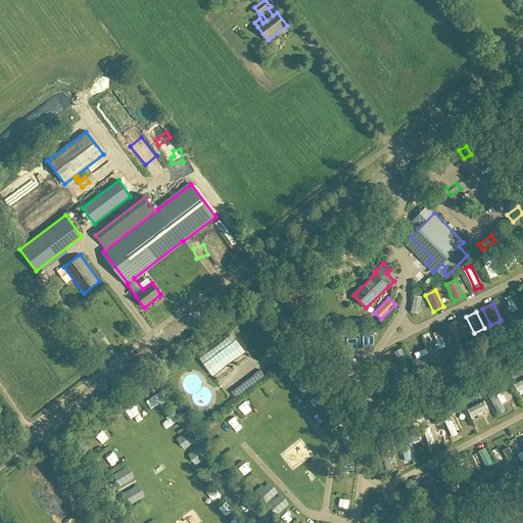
[(459,320),(448,325),(457,341),(467,336),(459,320)]
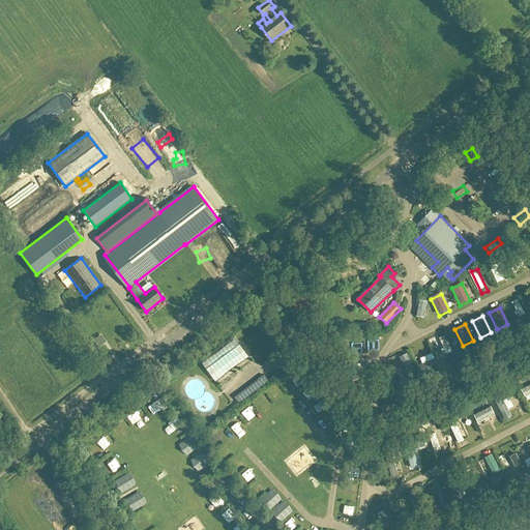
[(449,337),(443,340),(447,354),(453,352),(449,337)]
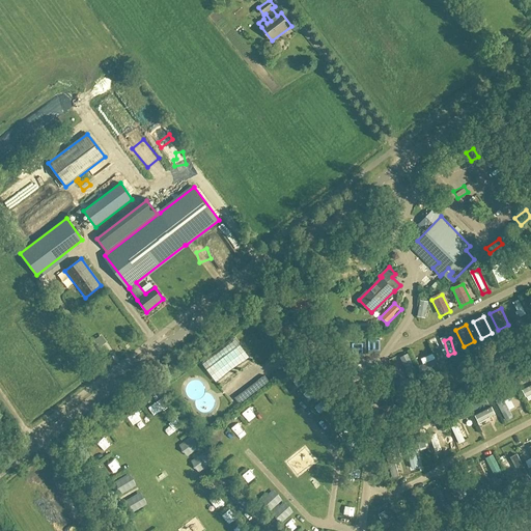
[(235,339),(201,364),(216,384),(250,358),(235,339)]
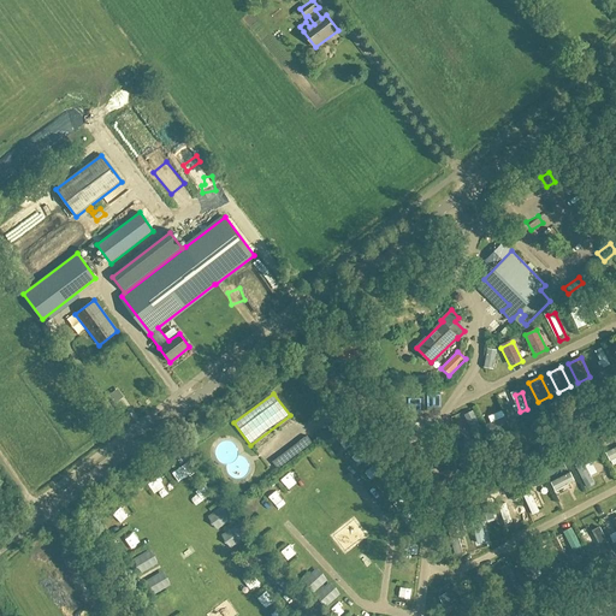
[(307,436),(297,442),(301,448),(311,440),(307,436)]
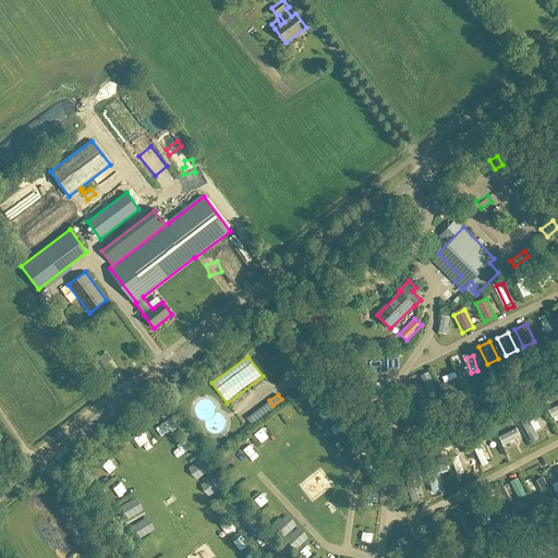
[(223,440),(231,425),(218,419),(221,412),(206,404),(199,420),(211,426),(208,432),(223,440)]
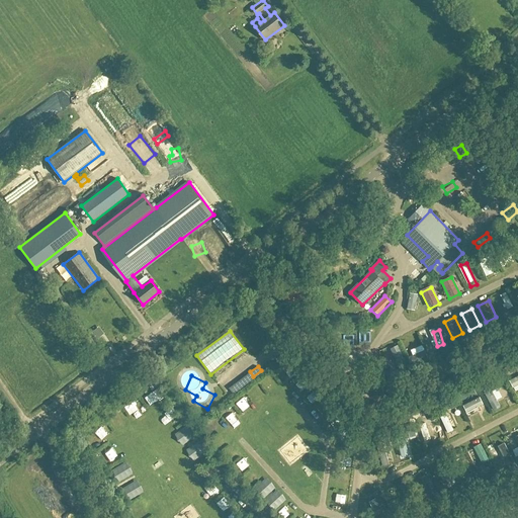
[(305,396),(313,390),(306,380),(297,386),(305,396)]
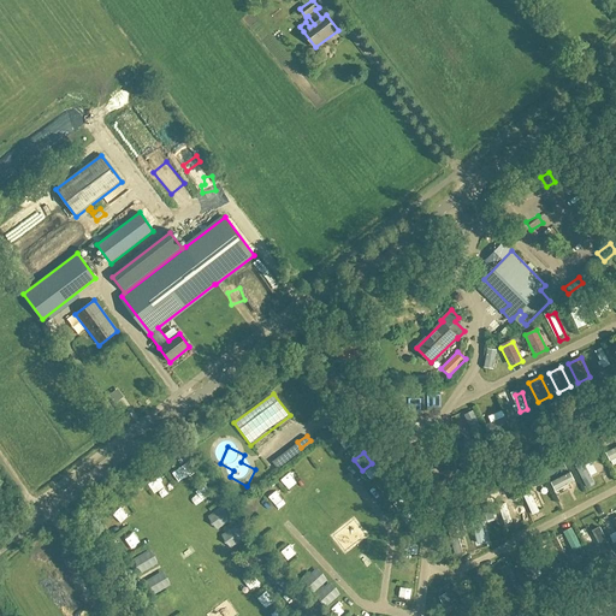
[(283,454),(271,462),(277,469),(288,461),(283,454)]
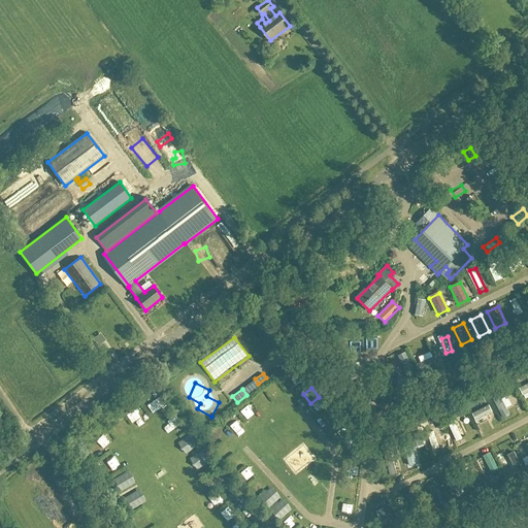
[(509,419),(516,416),(508,398),(501,400),(509,419)]
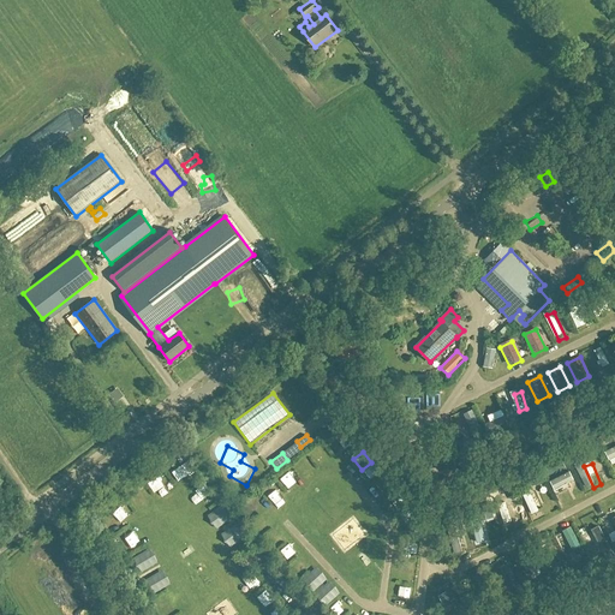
[(175,476),(183,485),(197,476),(190,465),(175,476)]
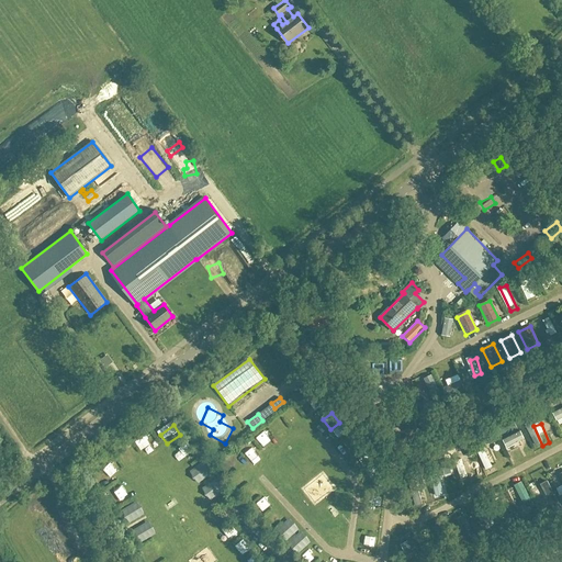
[(346,428),(338,434),(343,440),(350,435),(346,428)]
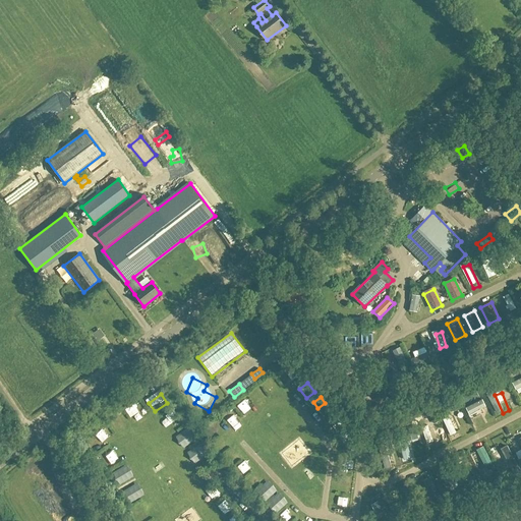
[(477,426),(483,424),(474,408),(469,411),(477,426)]
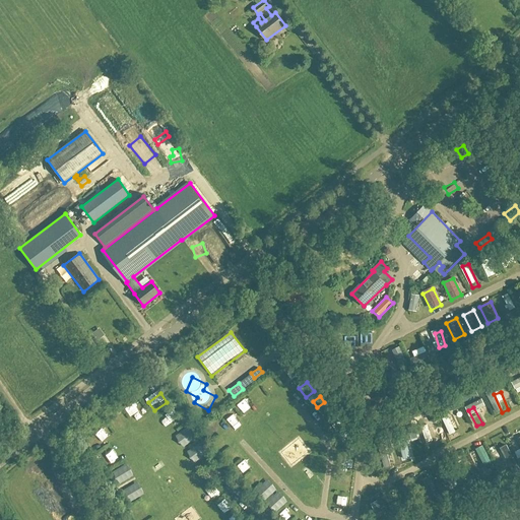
[(451,416),(445,418),(451,437),(457,435),(451,416)]
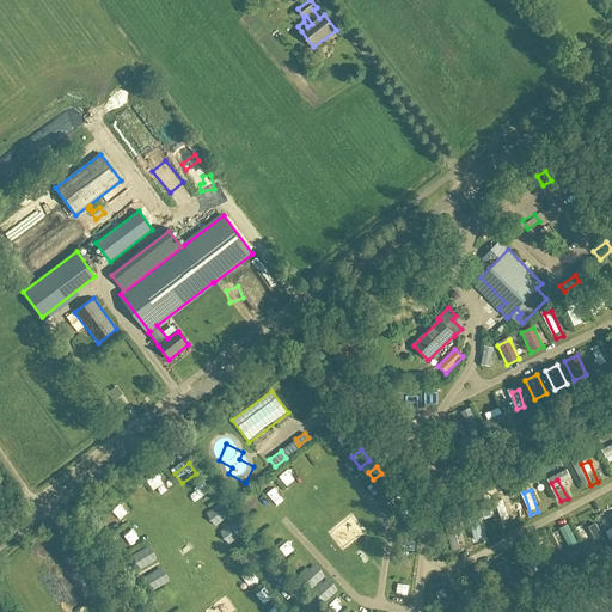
[(589,518),(600,512),(597,505),(585,510),(589,518)]
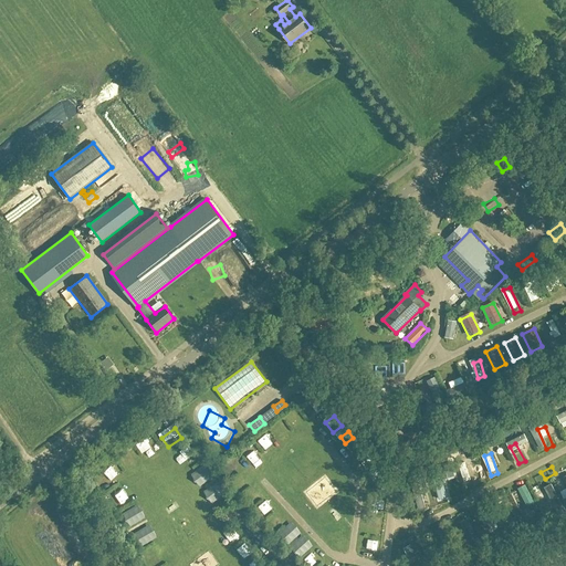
[(106,491),(119,475),(113,470),(100,484),(106,491)]
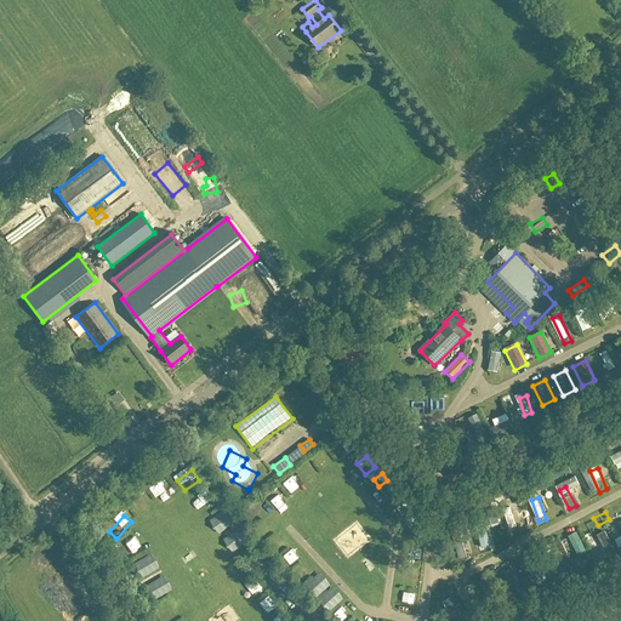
[(233,537),(243,548),(251,541),(243,530),(233,537)]
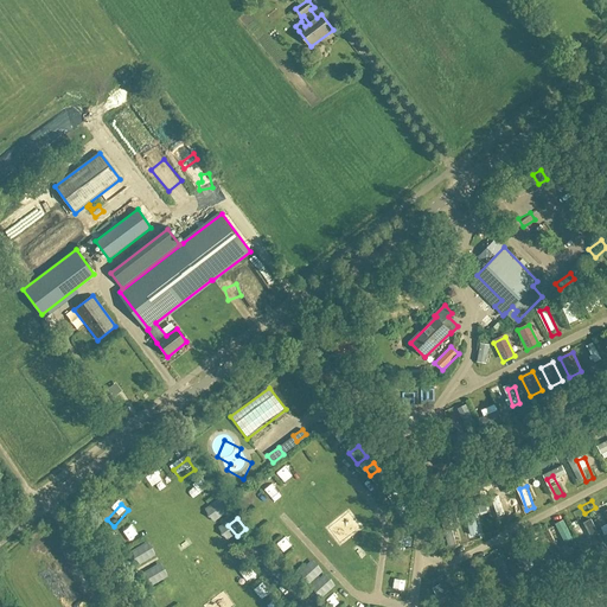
[(566,521),(560,523),(567,538),(573,536),(566,521)]
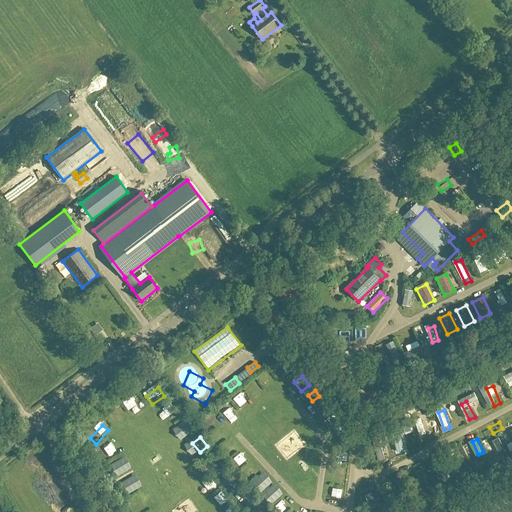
[(191,459),(199,452),(192,444),(184,451),(191,459)]
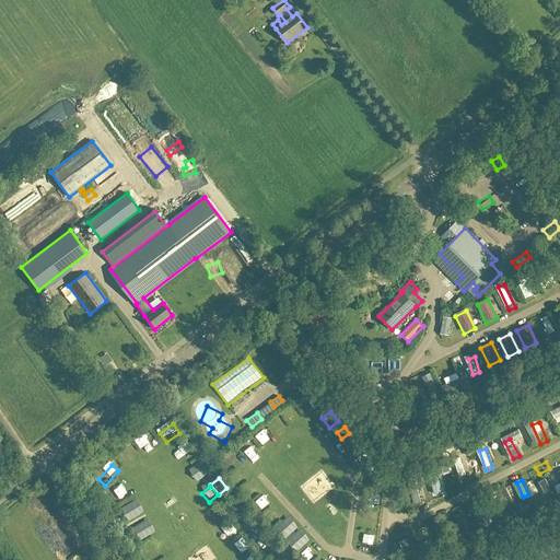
[(265,515),(277,506),(271,498),(259,506),(265,515)]
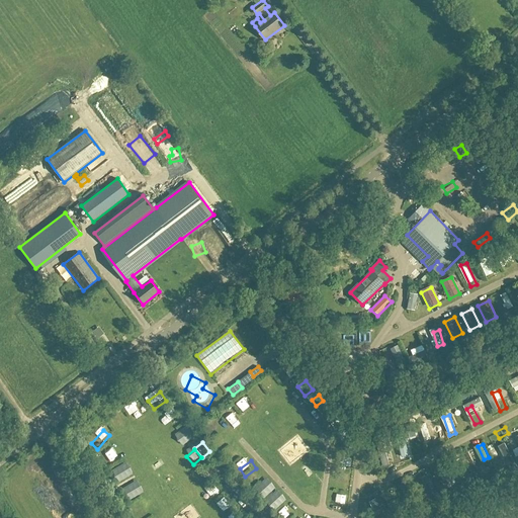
[(255,489),(265,480),(259,473),(249,483),(255,489)]
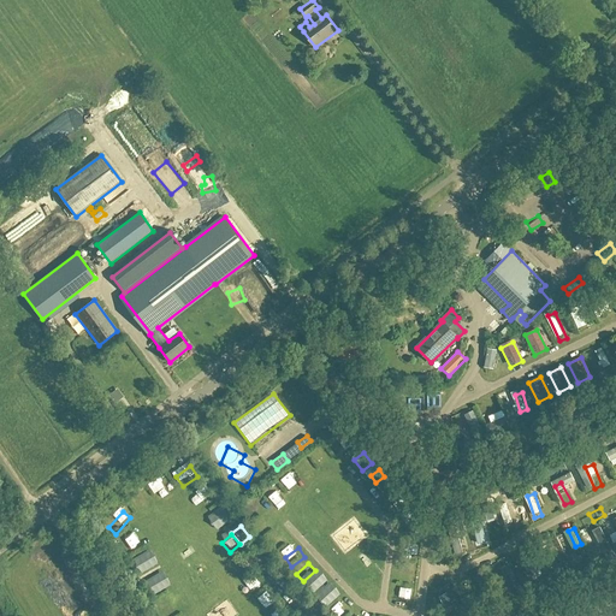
[(254,592),(262,586),(255,575),(247,582),(254,592)]
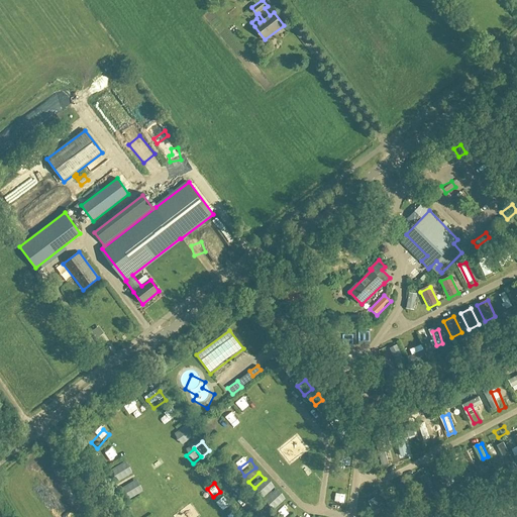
[(389,508),(379,490),(372,494),(377,504),(371,508),(375,515),(389,508)]
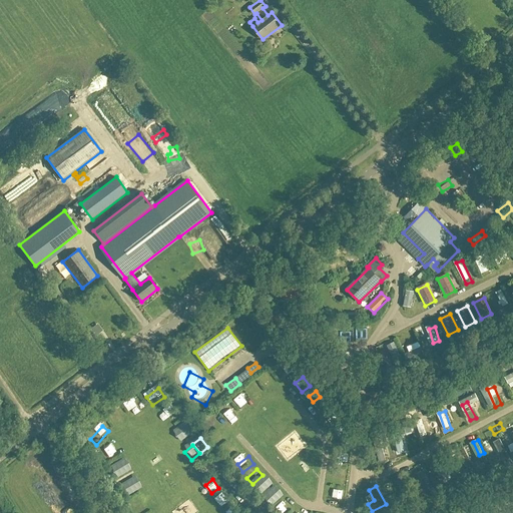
[(141,511),(147,507),(142,500),(136,504),(141,511)]
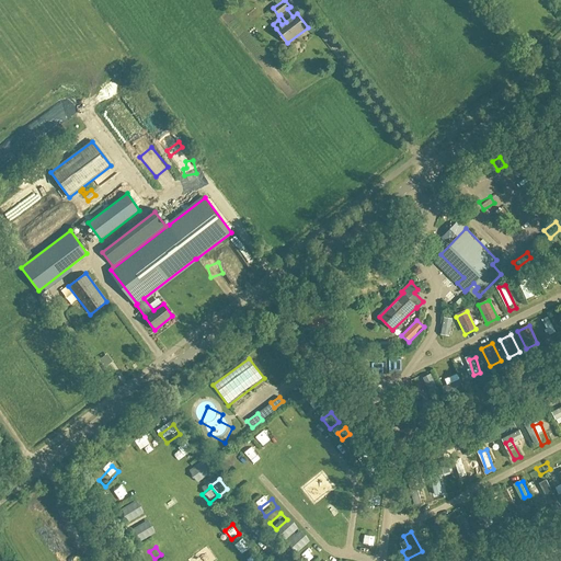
[(250,548),(239,557),(242,560),(247,560),(255,554),(250,548)]
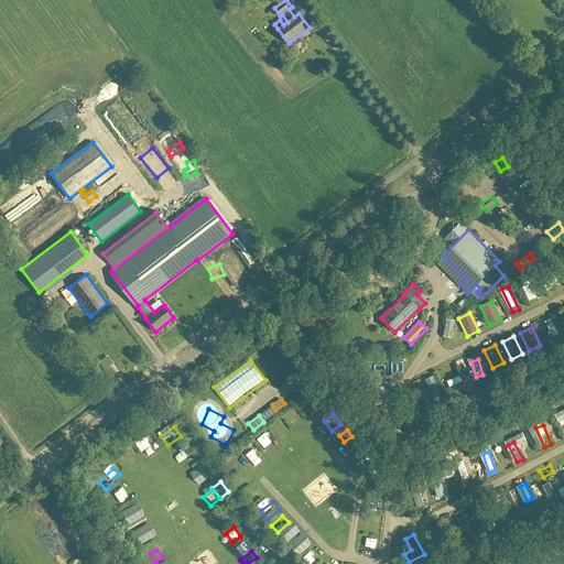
[(150,554),(145,556),(149,563),(152,563),(155,563),(150,554)]
